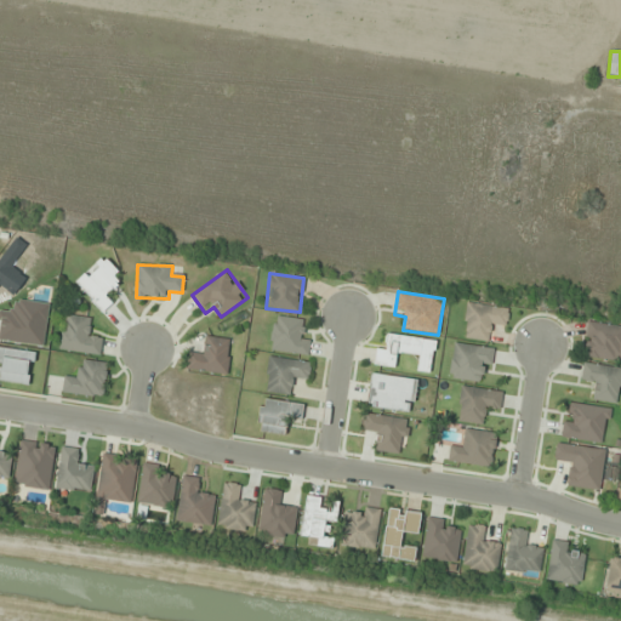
[(462,337),(490,341),(491,329),(505,331),(507,308),(466,303),(462,337)]
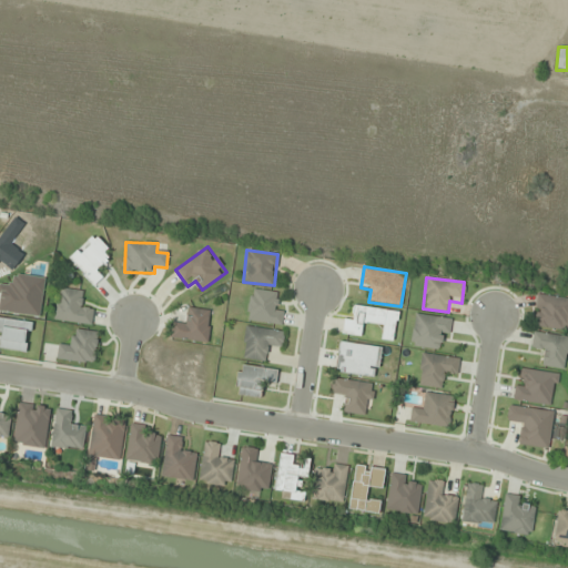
[(83,303),(84,291),(59,288),(56,321),(91,323),(93,304),(83,303)]
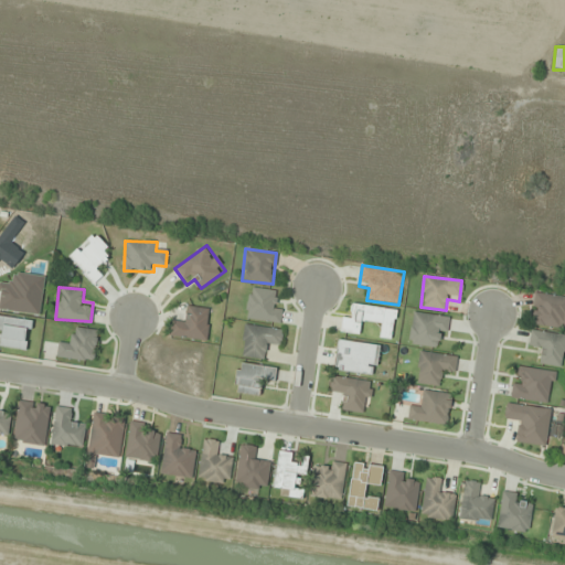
[(281,304),(273,302),(274,289),(248,288),(246,319),(280,322),(281,304)]
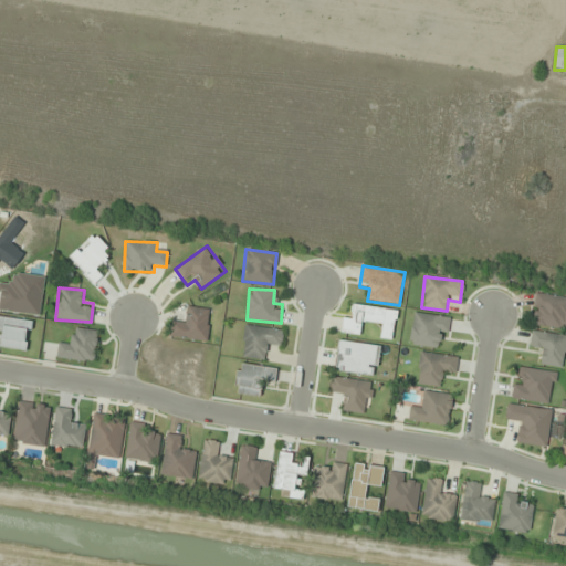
[(562,328),(563,316),(565,316),(565,296),(535,294),(532,325),(562,328)]
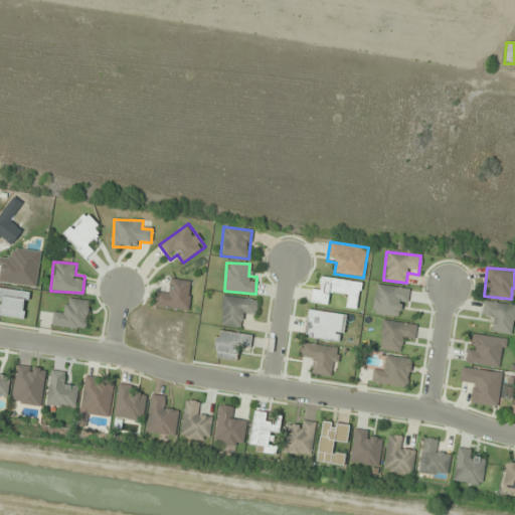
[(311,303),(328,306),(330,296),(348,299),(346,308),(357,310),(361,283),(315,276),(311,303)]
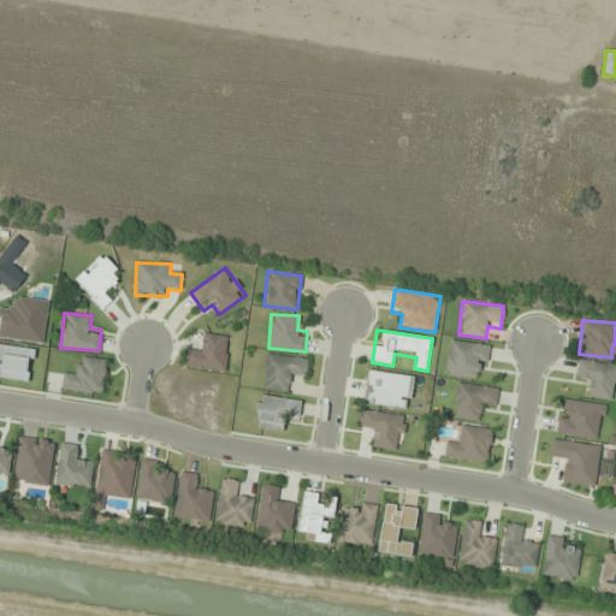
[(225,372),(230,337),(203,333),(201,350),(188,349),(185,366),(225,372)]
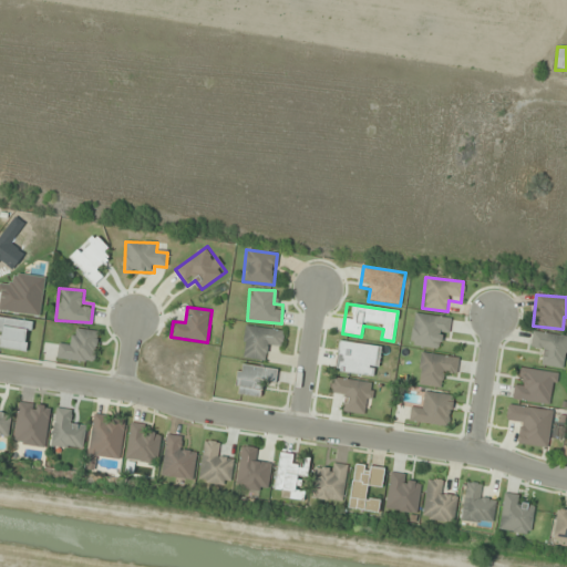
[(449,318),(414,313),(410,344),(444,349),(449,318)]
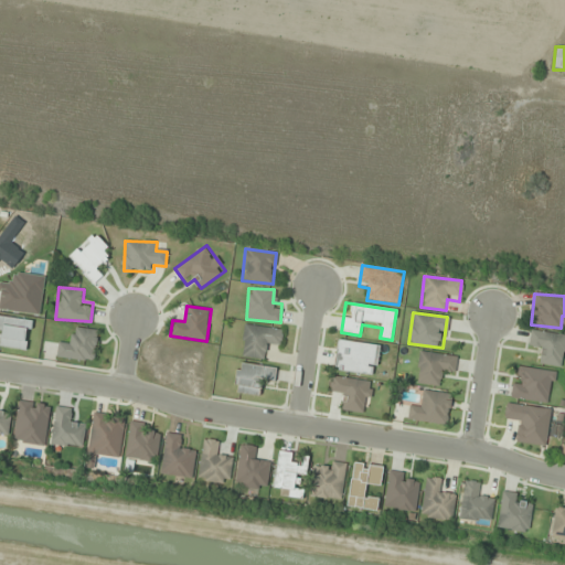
[(32,320),(0,316),(0,347),(28,350),(32,320)]
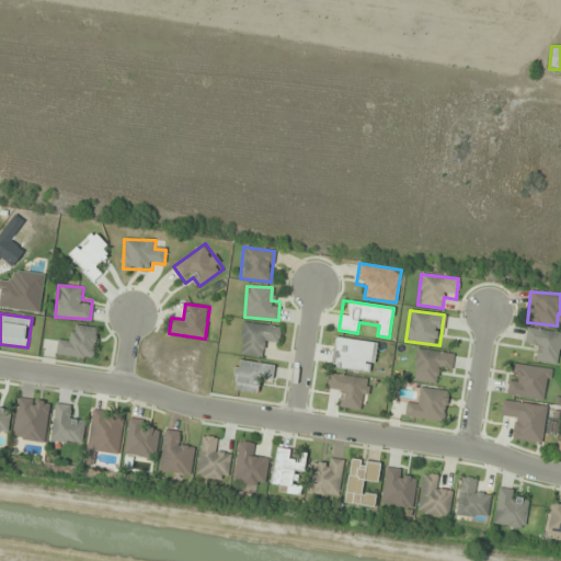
[(279,327),(243,322),(239,353),(263,356),(264,346),(277,347),(279,327)]
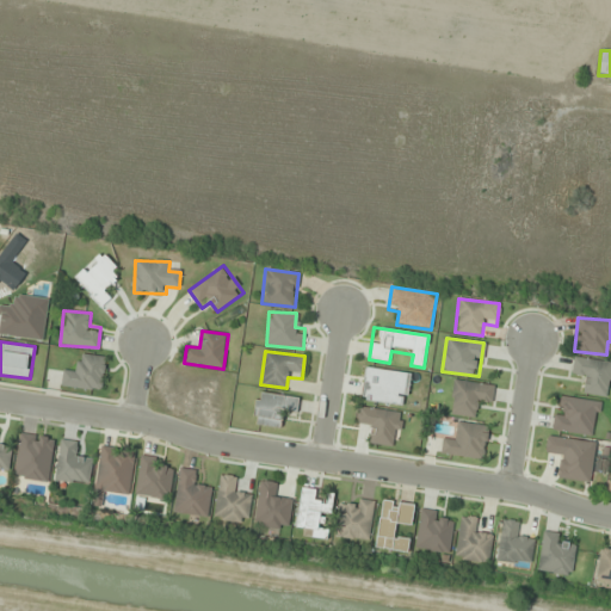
[(105,358),(80,353),(78,366),(66,365),(62,386),(100,392),(105,358)]
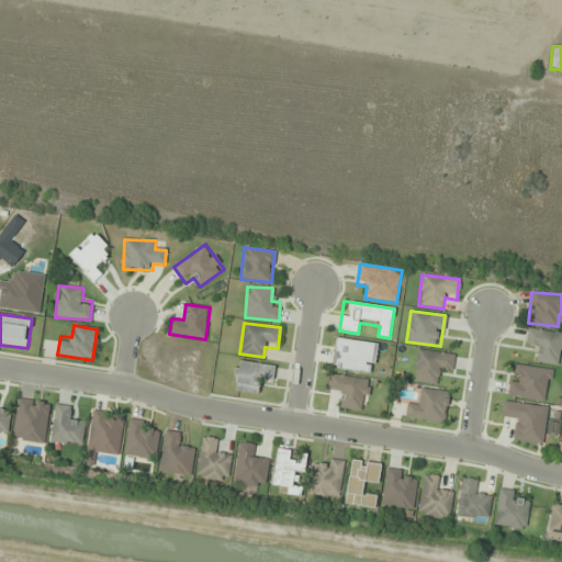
[(536,361),(559,364),(561,340),(561,333),(528,328),(526,348),(537,349),(536,361)]
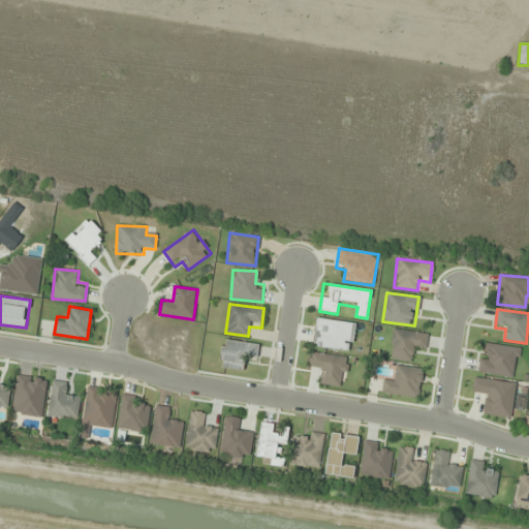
[(355,323),(316,317),(312,347),(351,352),(355,323)]
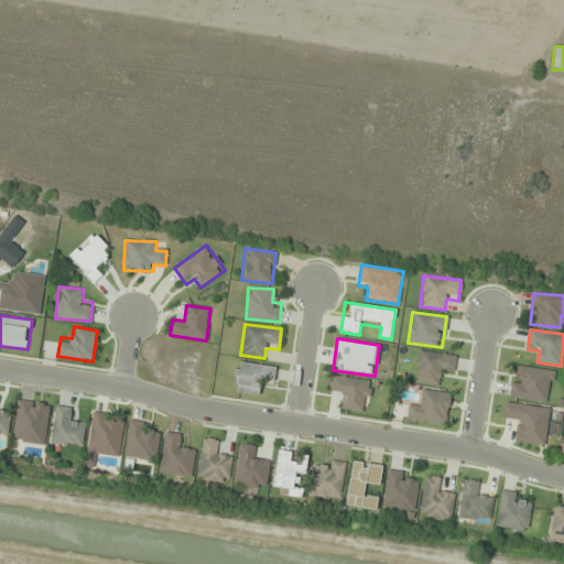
[(415,382),(440,386),(441,375),(454,376),(456,355),(419,350),(415,382)]
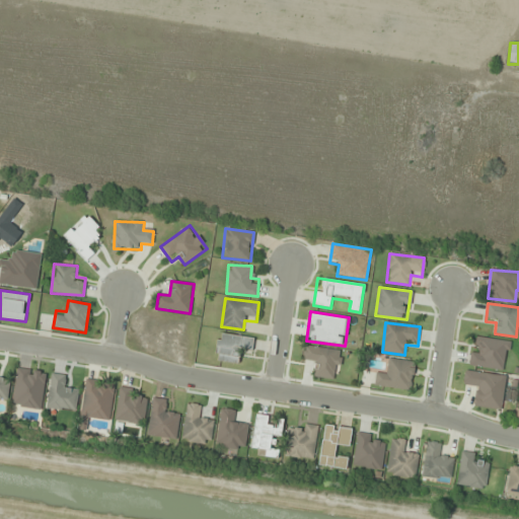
[(252,337),(218,334),(214,361),(239,364),(240,354),(250,356),(252,337)]
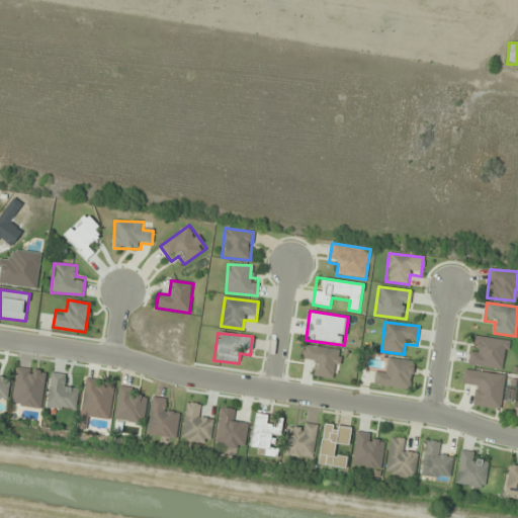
[(506,369),(509,340),(471,336),(468,365),(506,369)]
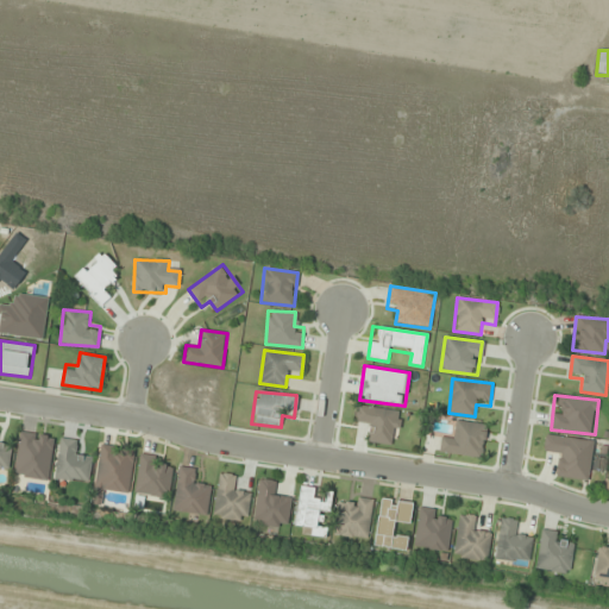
[(355,427),(368,428),(365,441),(396,445),(401,412),(357,406),(355,427)]
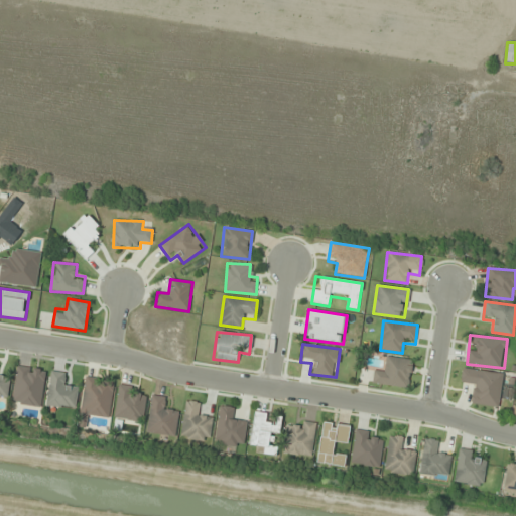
[(408,388),(412,360),(387,357),(385,374),(374,373),(373,383),(408,388)]
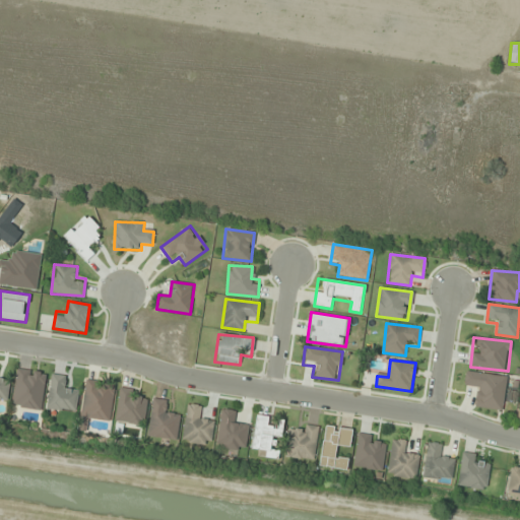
[(0,378),(1,366),(0,365),(0,399),(8,400),(9,379),(0,378)]
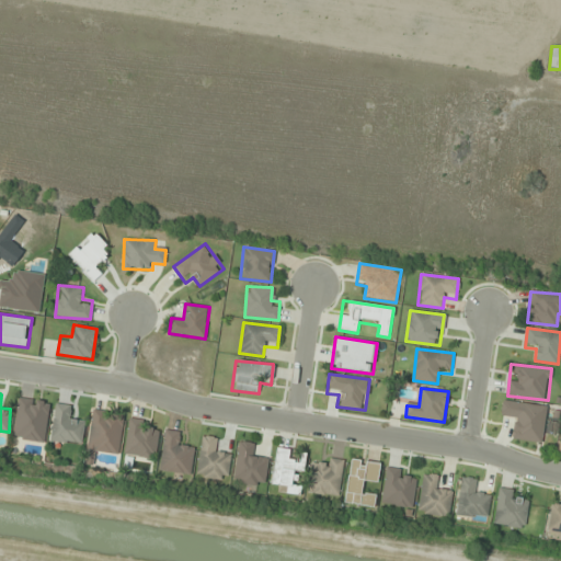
[(50,403),(19,398),(13,437),(44,442),(50,403)]
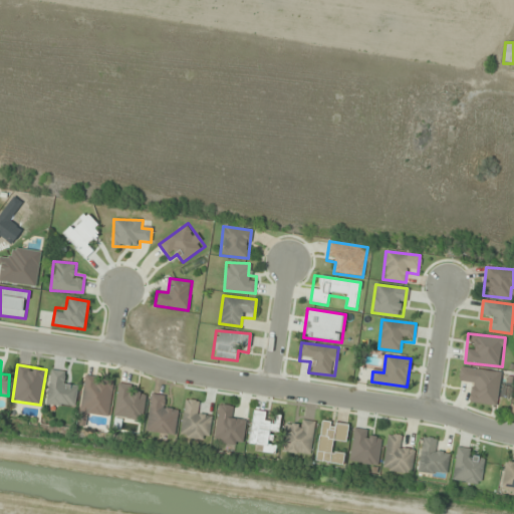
[(461,366),(459,378),(469,379),(466,402),(496,406),(501,372),(461,366)]
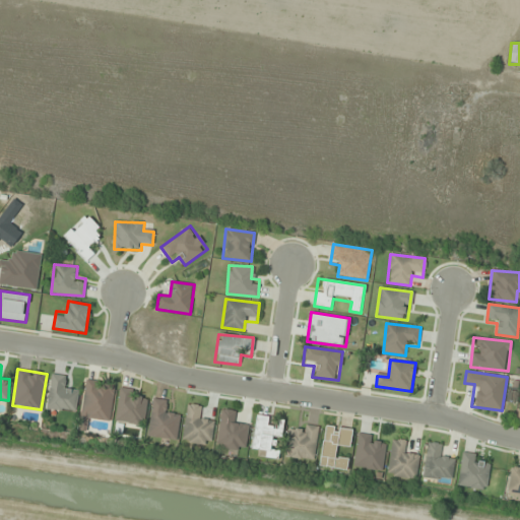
[(47,407),(75,411),(78,390),(68,388),(69,377),(52,374),(47,407)]
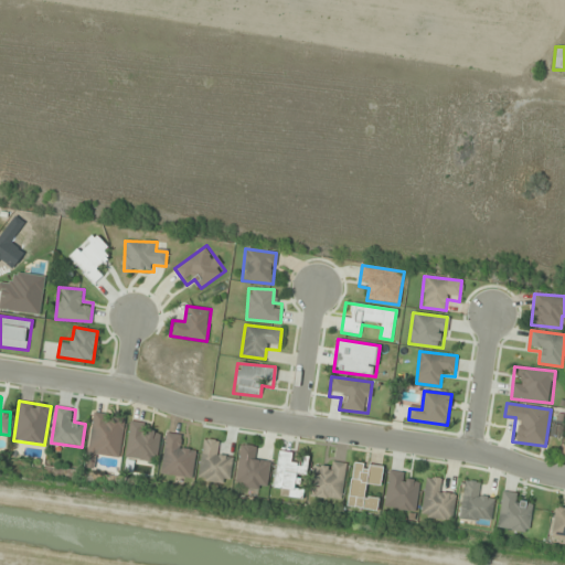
[(85,467),(94,468),(96,455),(119,458),(125,417),(94,413),(85,467)]
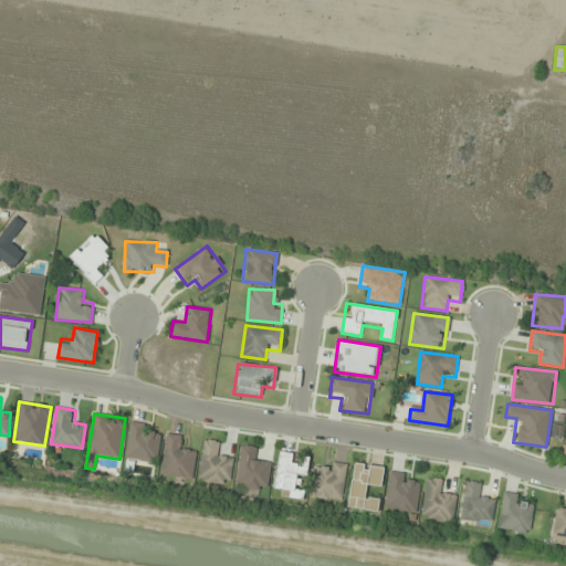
[(161,429),(130,423),(125,458),(156,463),(161,429)]
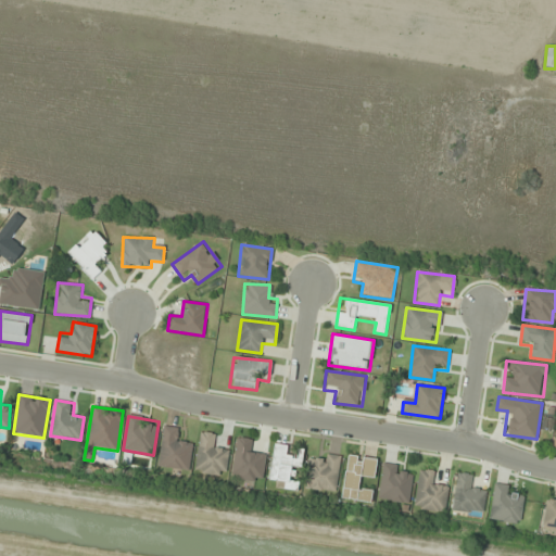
[(159,466),(189,470),(192,442),(180,441),(182,429),(163,427),(159,466)]
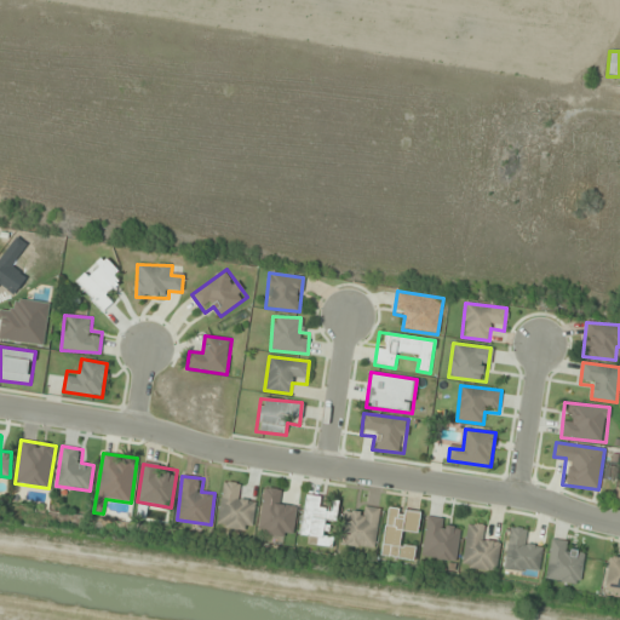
[(217,526),(251,532),(256,499),(242,497),(245,484),(224,481),(217,526)]
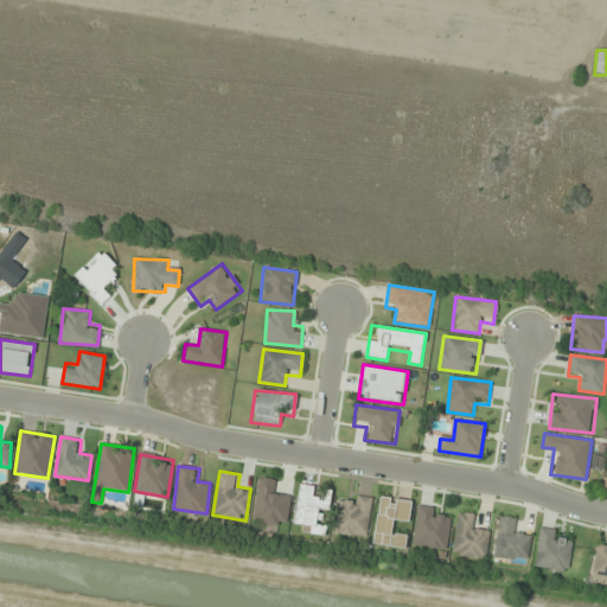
[(253,522),(286,526),(289,494),(274,492),(276,480),(259,478),(253,522)]
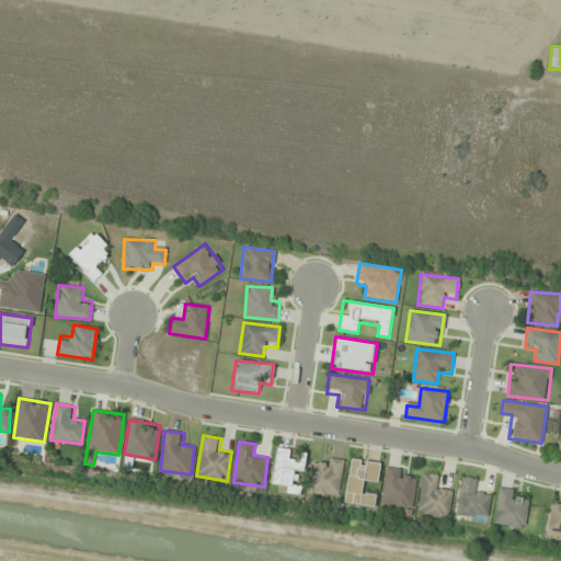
[(339,496),(344,460),(312,456),(308,492),(339,496)]
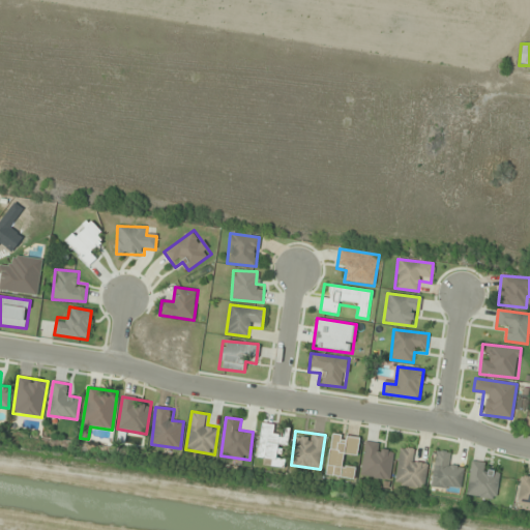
[(325,475),(353,480),(355,468),(345,466),(346,455),(355,458),(359,439),(332,434),(325,475)]
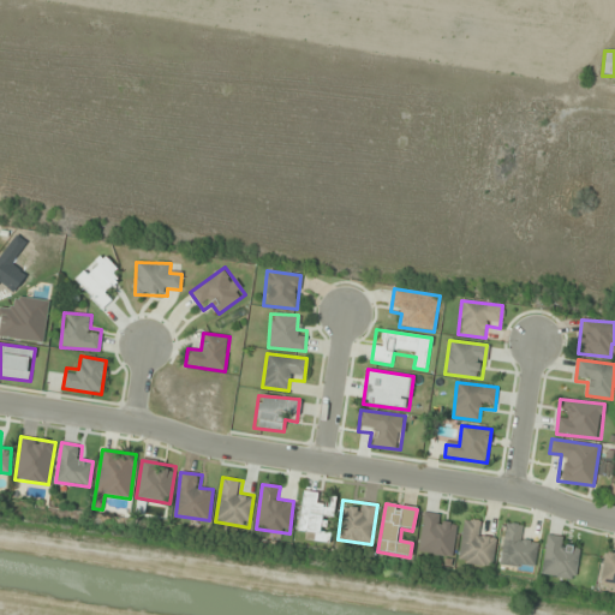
[(452,556),(458,518),(423,513),(418,551),(452,556)]
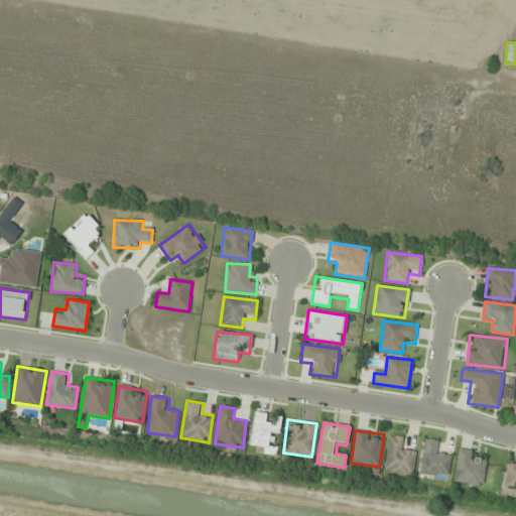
[(441,453),(442,441),(423,439),(420,474),(448,477),(450,454),(441,453)]
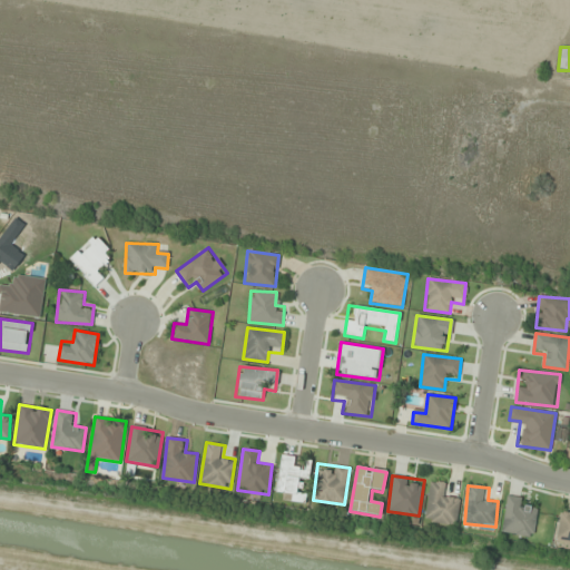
[(532,537),(538,511),(527,509),(528,500),(508,495),(501,531),(532,537)]
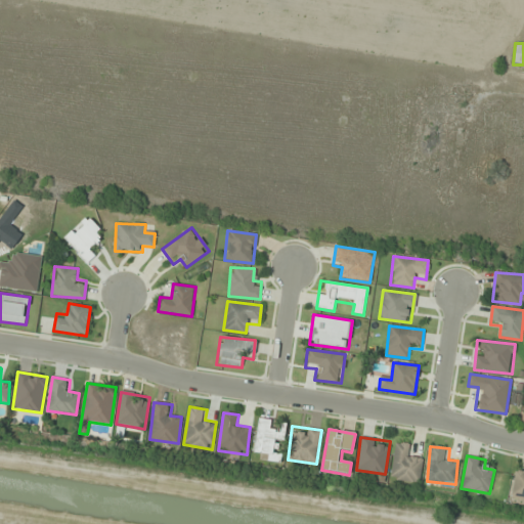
[(511,497),(523,499),(523,467),(516,466),(511,497)]
